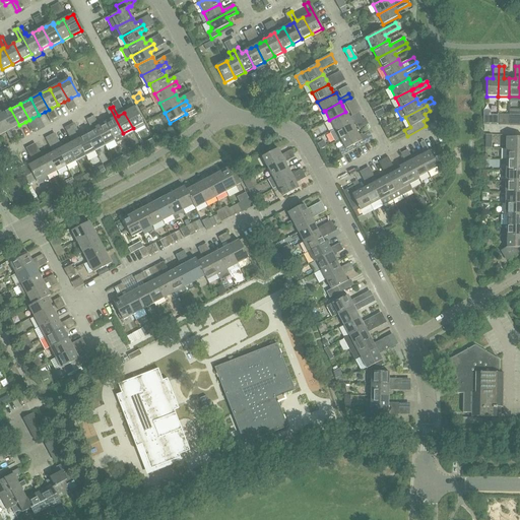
[(130,110),(124,113),(133,128),(143,123),(134,107),(134,108),(130,110)]
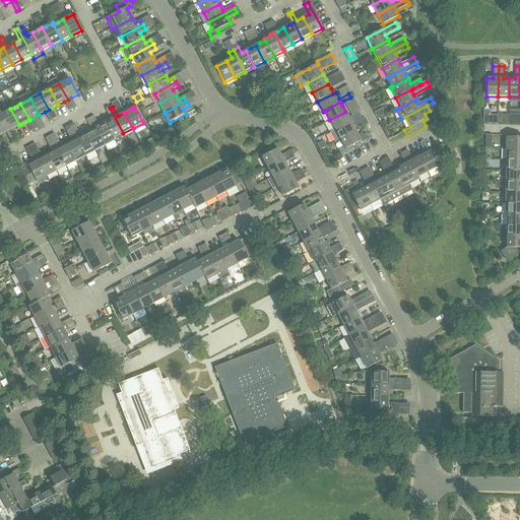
[(110,120),(105,123),(114,139),(114,138),(120,135),(123,133),(110,108),(106,110),(110,117),(109,117),(110,120)]
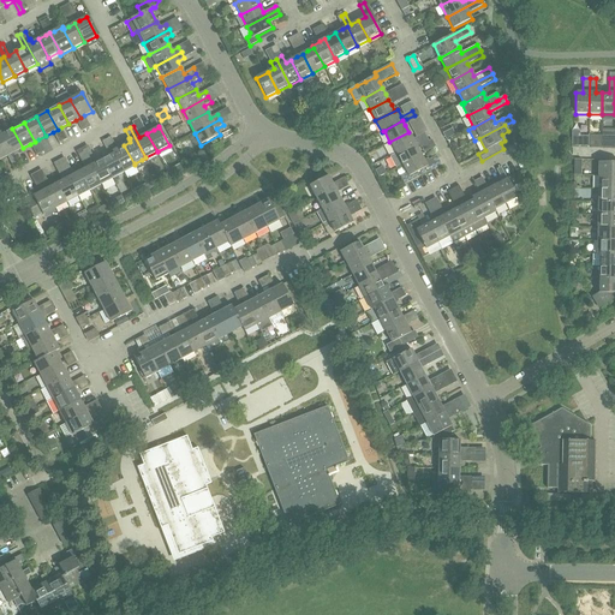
[(16,151),(23,148),(12,129),(1,135),(11,154),(16,151)]
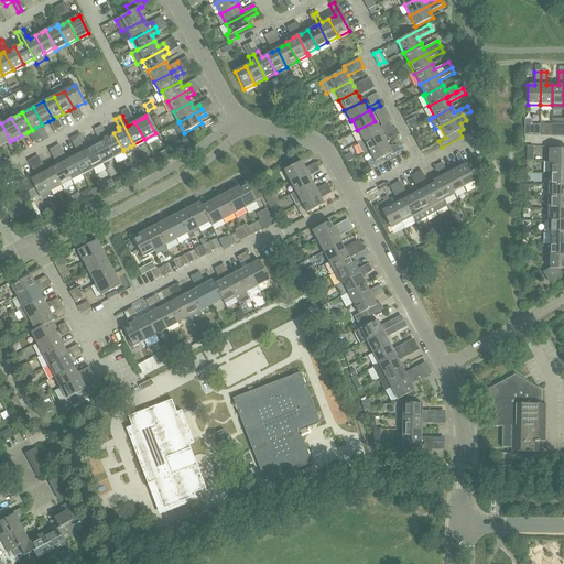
[(414,118),(407,121),(409,128),(418,123),(414,118)]
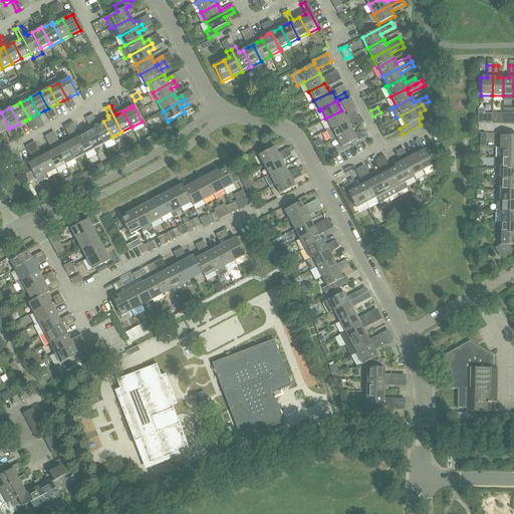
[(0,110),(0,134),(6,131),(11,140),(14,138),(11,132),(9,129),(1,112),(0,110)]
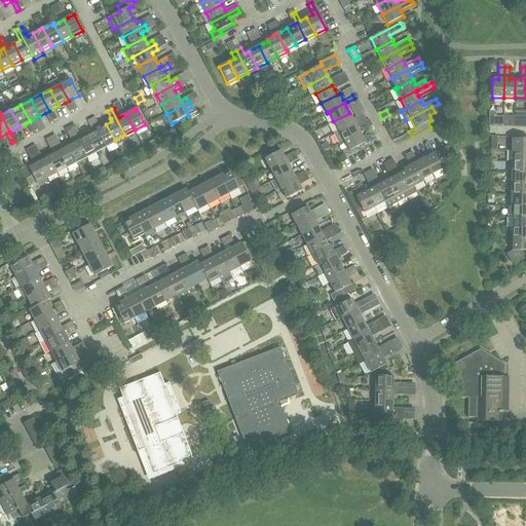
[(353,119),(349,113),(333,121),(338,132),(354,123),(353,119)]
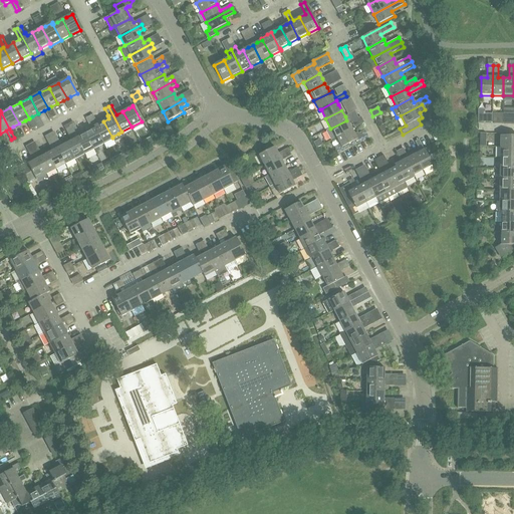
[(112,137),(112,138),(103,121),(97,124),(92,114),(89,116),(94,125),(94,126),(93,126),(94,129),(95,129),(103,145),(113,140),(112,137)]
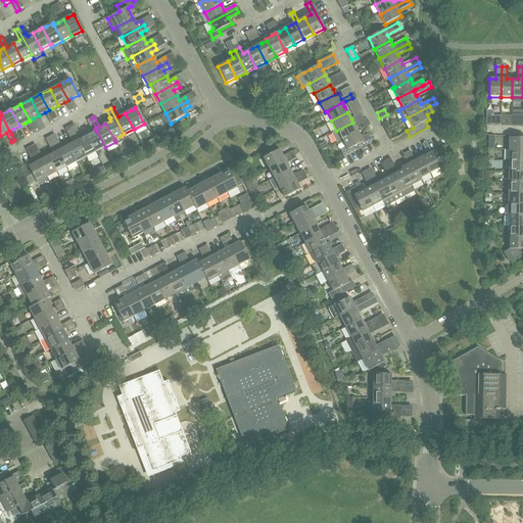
[(365,121),(363,117),(354,121),(352,123),(336,131),(341,140),(358,132),(354,126),(365,121)]
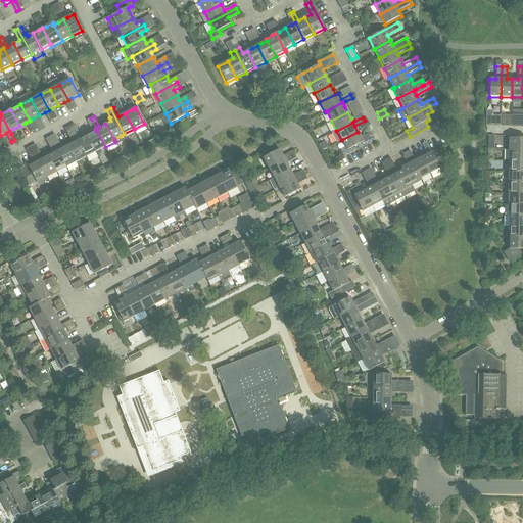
[(92,130),(96,128),(91,119),(87,121),(92,130)]
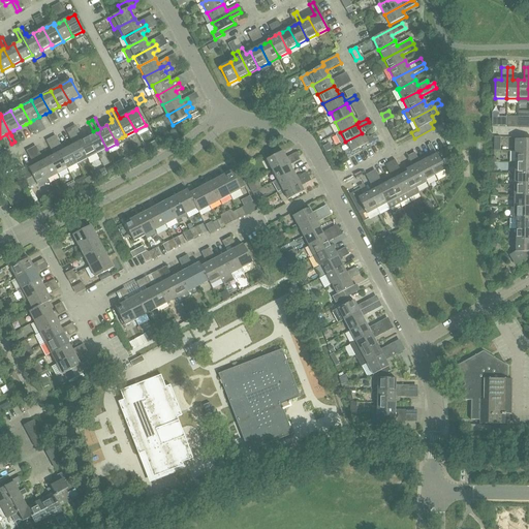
[(76,127),(71,130),(75,136),(81,134),(76,127)]
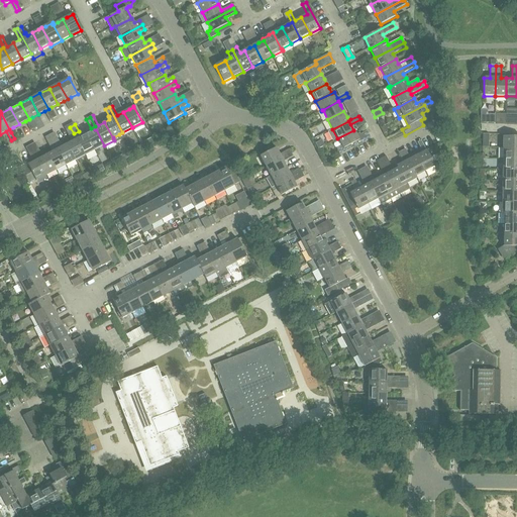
[(92,131),(86,134),(95,150),(104,145),(96,129),(95,129),(92,131)]
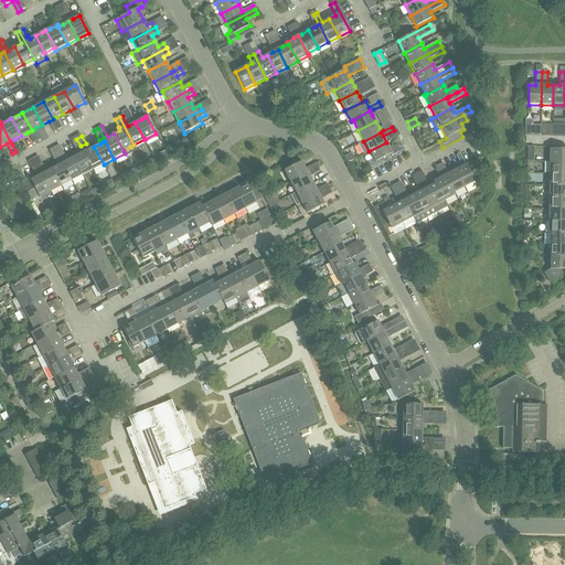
[(386,142),(369,151),(373,159),(369,162),(373,169),(392,159),(401,155),(404,152),(405,151),(401,144),(393,148),(395,151),(392,152),(391,149),(386,142)]
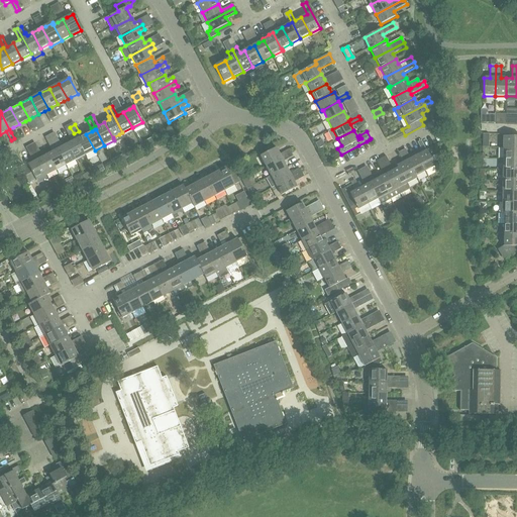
[(85,156),(95,150),(86,134),(81,136),(79,131),(74,133),(85,156)]
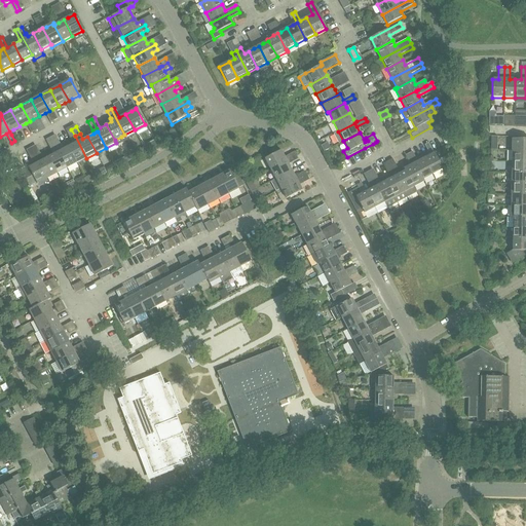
[(73,144),(68,147),(76,163),(86,158),(75,136),(70,139),(73,144)]
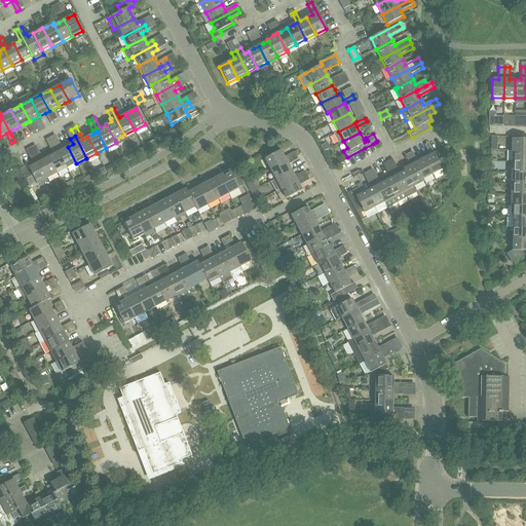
[(525,139),(512,139),(512,150),(525,150),(525,139)]
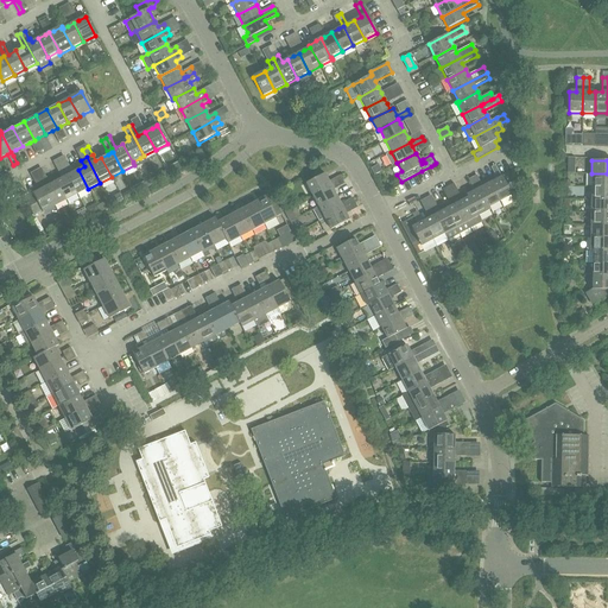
[(170,175),(176,171),(172,164),(166,168),(170,175)]
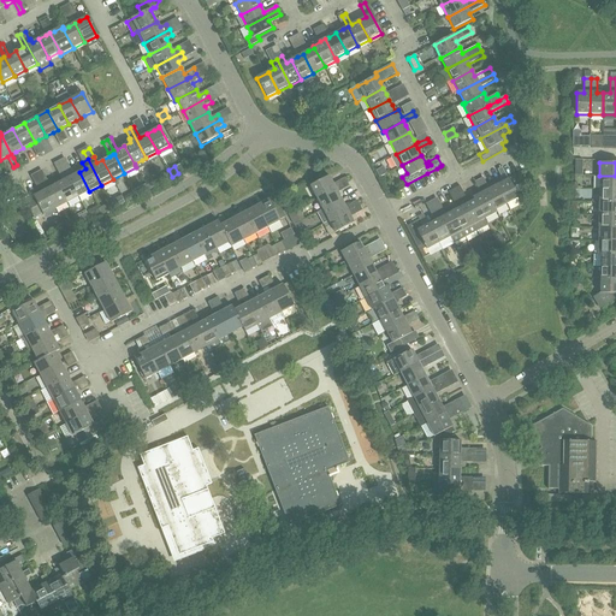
[(514,176),(508,179),(502,167),(497,170),(503,182),(496,185),(505,205),(517,199),(513,188),(519,184),(514,176)]
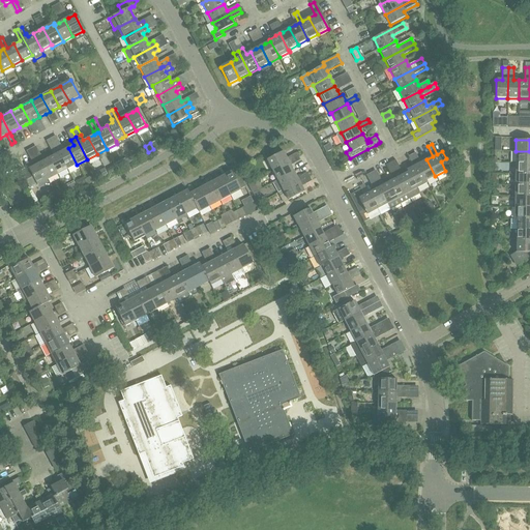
[(67,170),(77,165),(68,148),(63,150),(59,153),(67,170)]
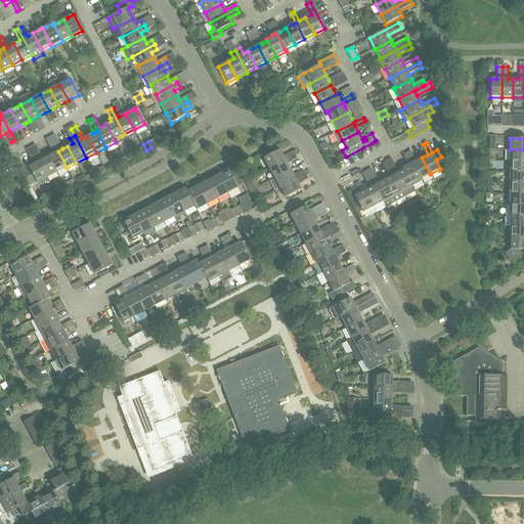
[(264,159),(269,169),(286,160),(284,157),(279,149),(264,159)]
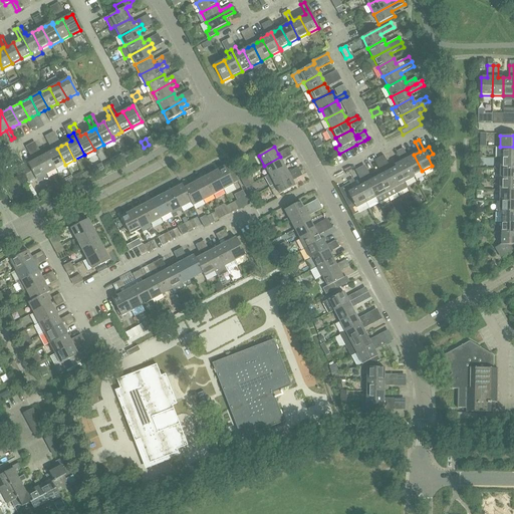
[(513,147),(500,147),(500,158),(513,158),(513,147)]
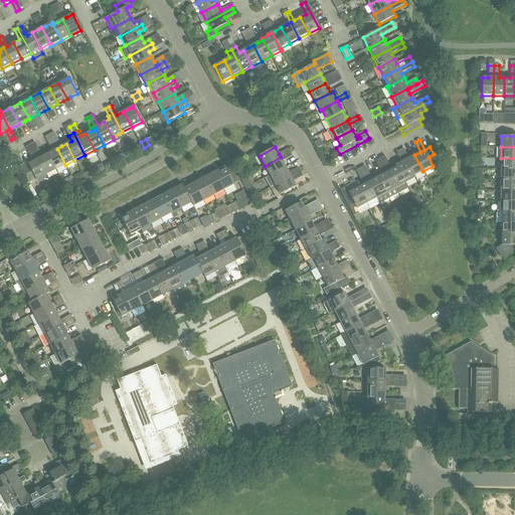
[(52,151),(47,154),(55,170),(65,165),(57,149),(52,151)]
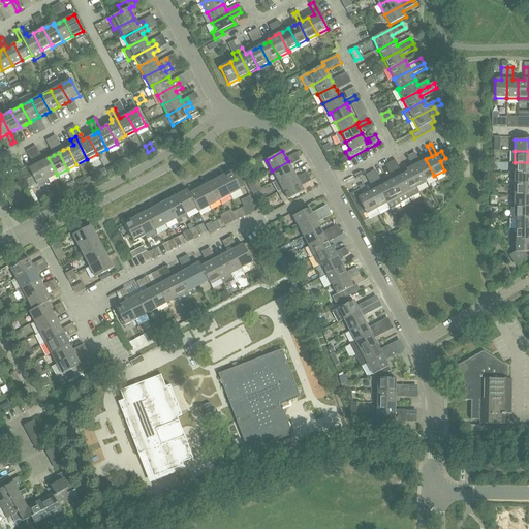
[(425,180),(434,176),(426,159),(419,162),(414,153),(411,154),(425,181),(425,180)]
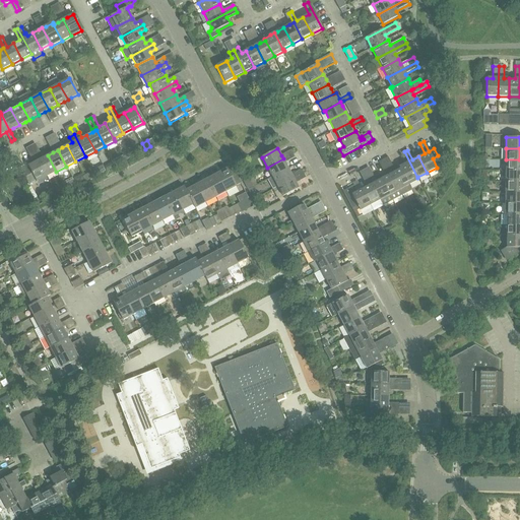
[(419,180),(417,177),(417,178),(404,151),(400,153),(405,164),(398,167),(400,169),(409,185),(419,180)]
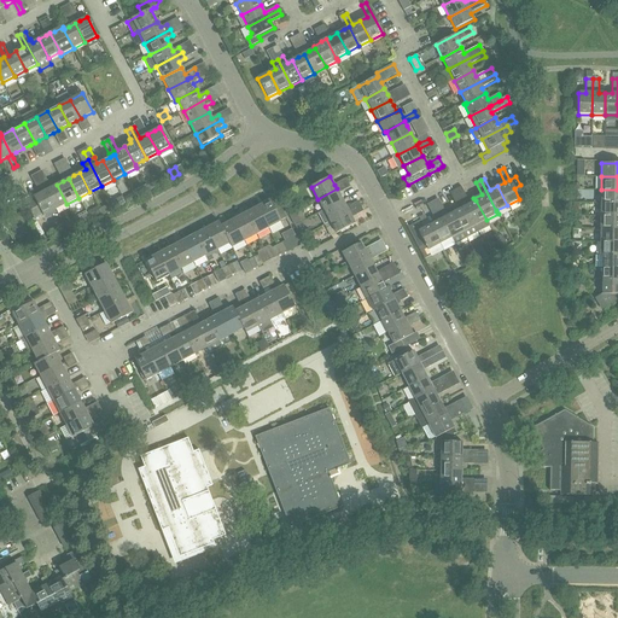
[(337,188),(318,199),(324,210),(343,200),(339,193),(350,187),(348,182),(340,187),(337,188)]
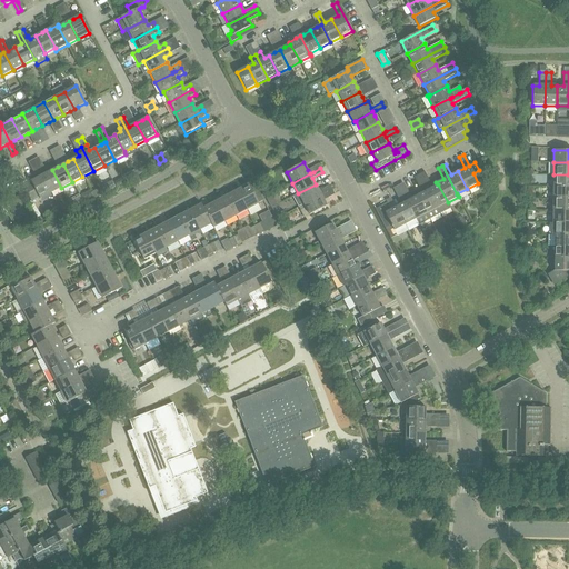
[(40,199),(51,193),(41,176),(40,173),(38,169),(33,172),(37,179),(31,181),(31,182),(23,187),(31,201),(39,197),(40,199)]
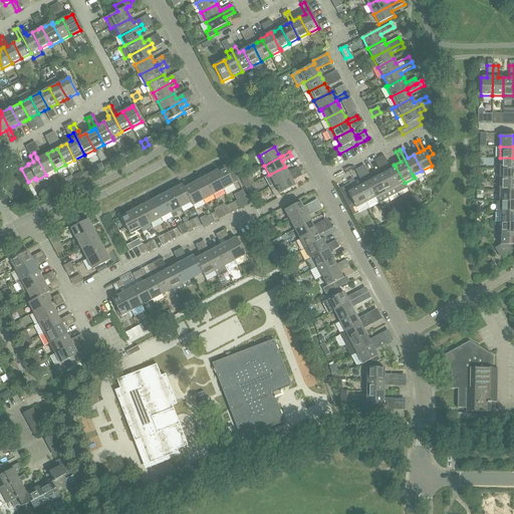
[(46,175),(55,170),(47,154),(42,156),(37,159),(46,175)]
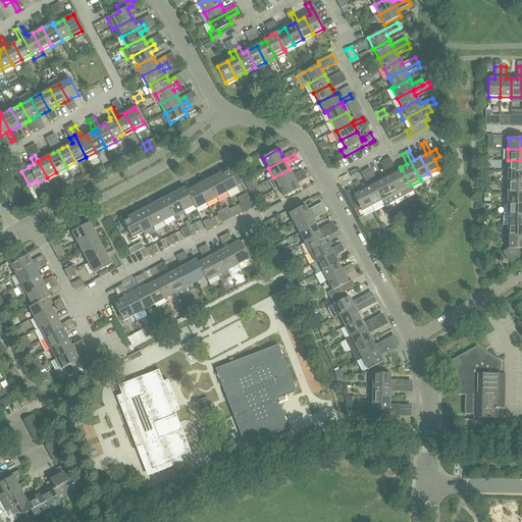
[(413,191),(411,186),(402,169),(397,172),(389,157),(384,160),(404,196),(413,191)]
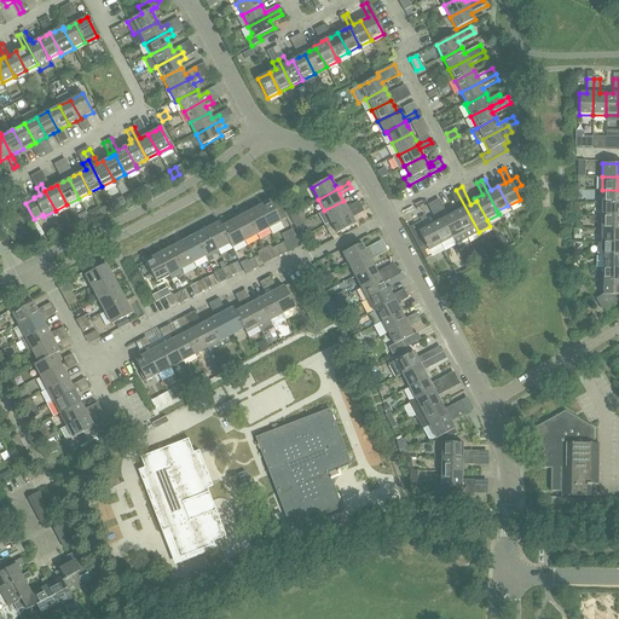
[(460,210),(453,213),(467,239),(479,232),(456,190),(450,192),(460,210)]
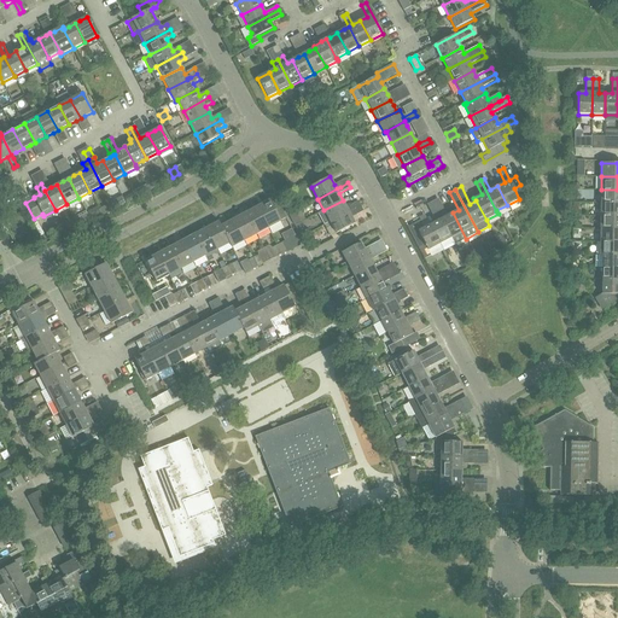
[(617,190),(601,190),(600,203),(617,202),(617,190)]
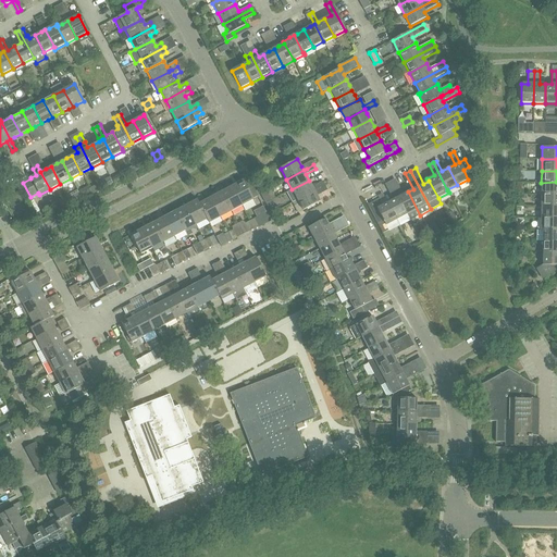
[(249,177),(243,181),(233,186),(243,206),(259,197),(249,177)]
